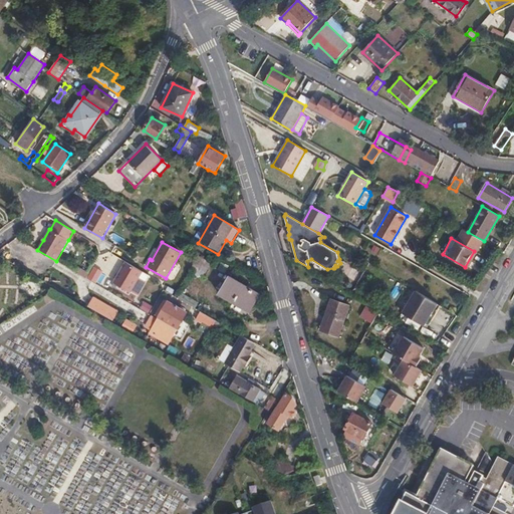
[(140,278),(143,271),(125,262),(113,283),(131,292),(132,291),(140,278)]
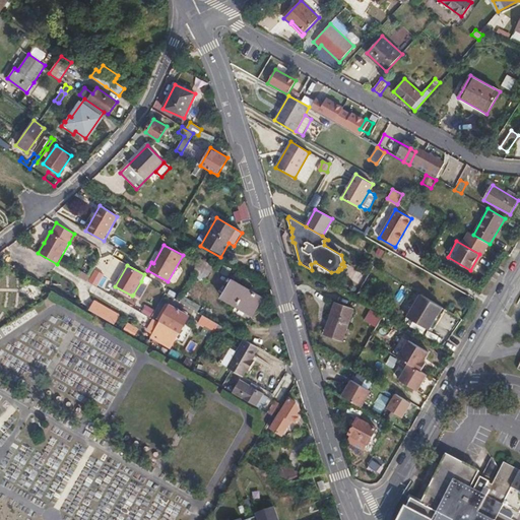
[(87,281),(96,287),(104,275),(94,270),(87,281)]
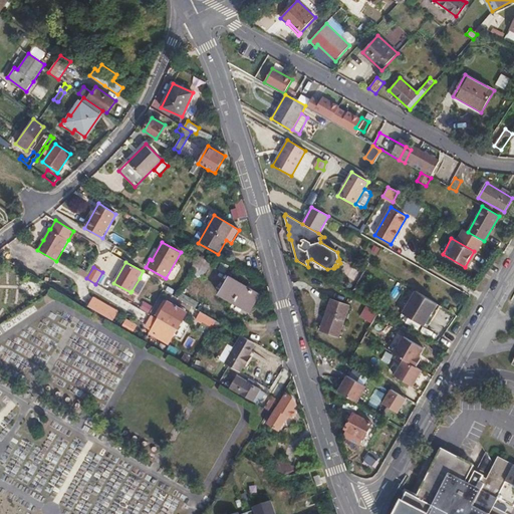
[(230,276),(219,294),(249,312),(260,294),(230,276)]
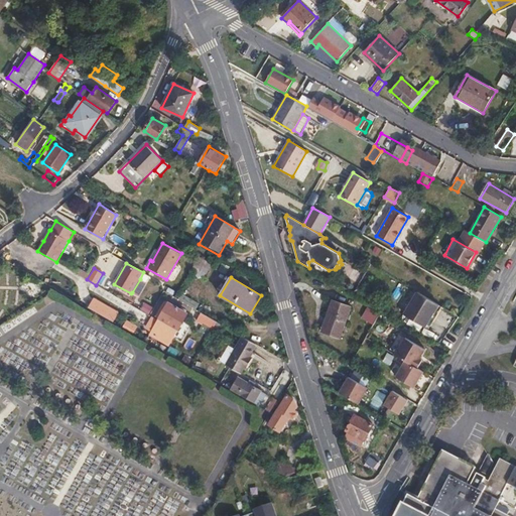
[(147,283),(140,279),(132,292),(139,296),(147,283)]
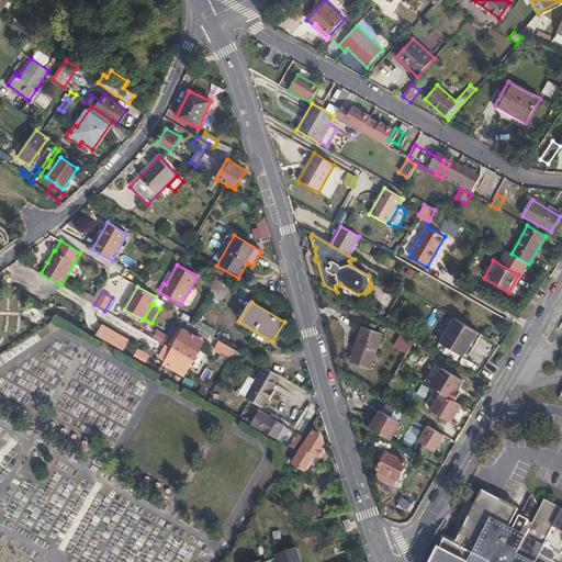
[(463,357),(479,333),(454,318),(440,343),(463,357)]
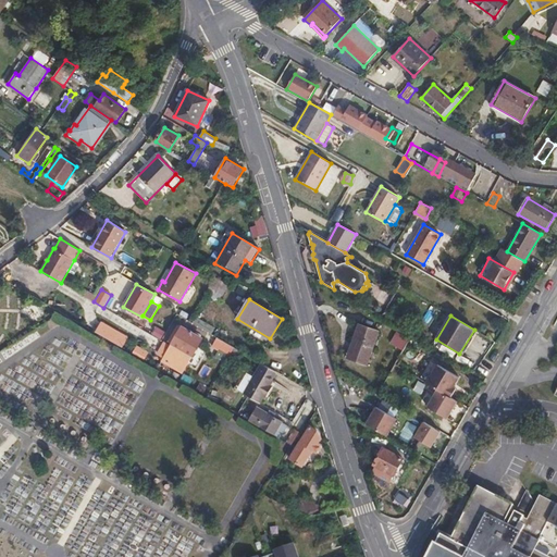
[(101,321),(96,332),(123,347),(128,337),(101,321)]
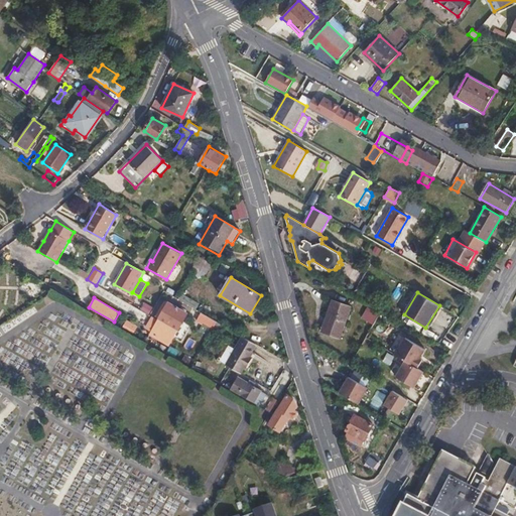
[(332,300),(321,332),(340,339),(351,307),(332,300)]
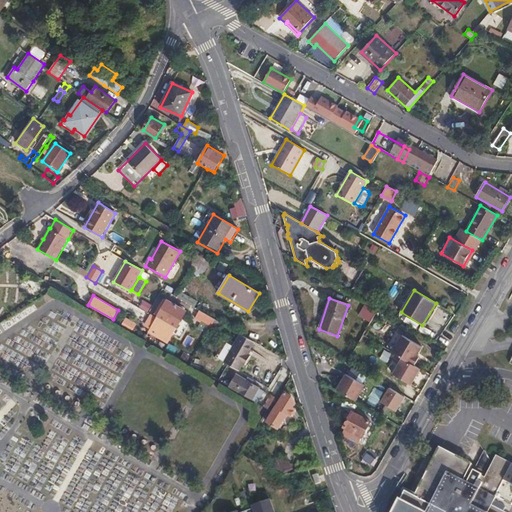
[(155,314),(158,316),(167,301),(164,299),(155,314)]
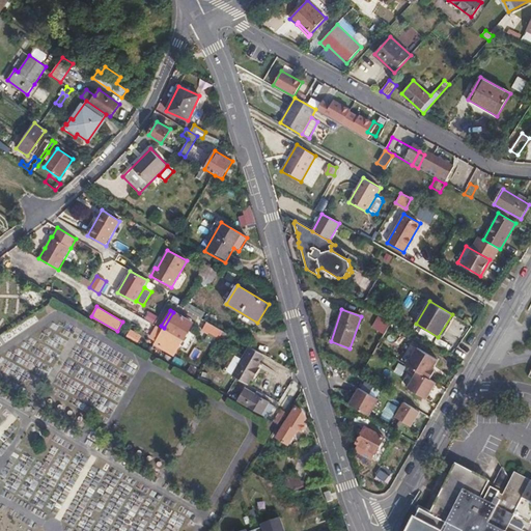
[(164,328),(155,343),(173,355),(192,324),(183,317),(183,316),(182,316),(182,317),(173,312),(164,328)]
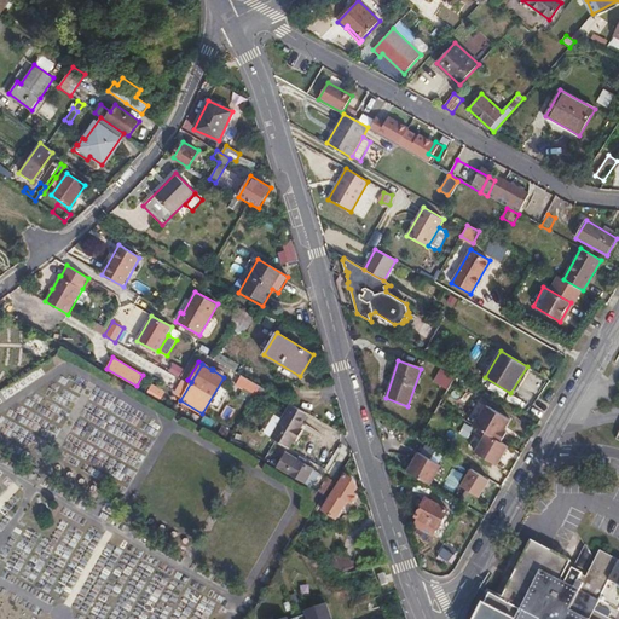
[(439,371),(435,385),(449,389),(453,377),(439,371)]
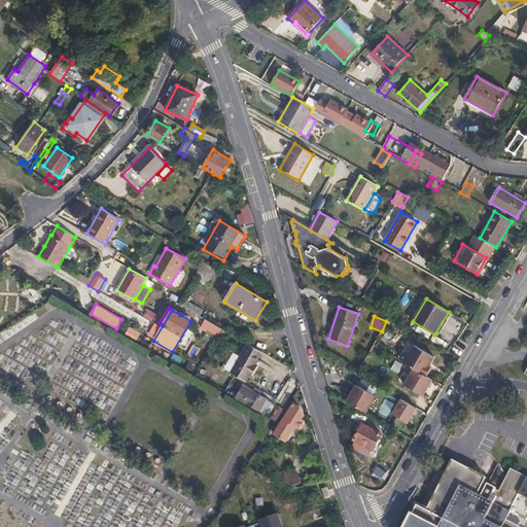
[(203,328),(216,336),(220,328),(207,320),(203,328)]
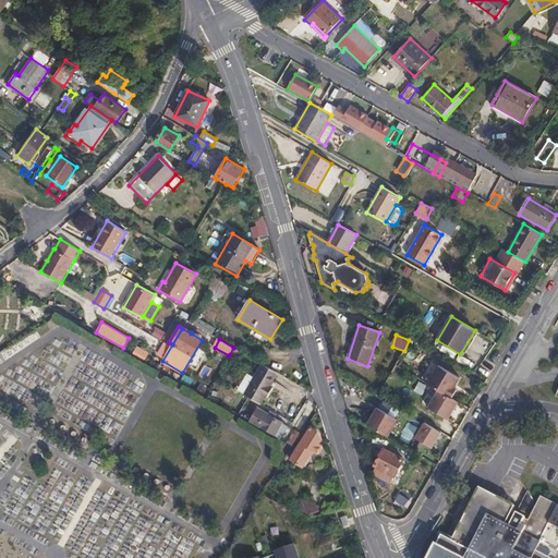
[(233,348),(229,355),(239,361),(243,353),(233,348)]
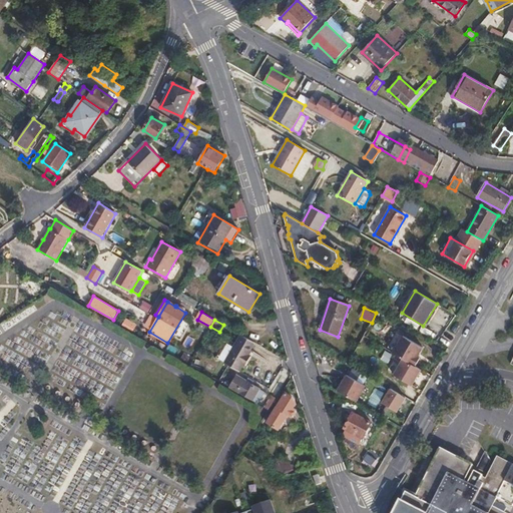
[(230,367),(239,372),(243,366),(244,367),(247,361),(245,360),(255,343),(240,335),(224,364),(230,367)]
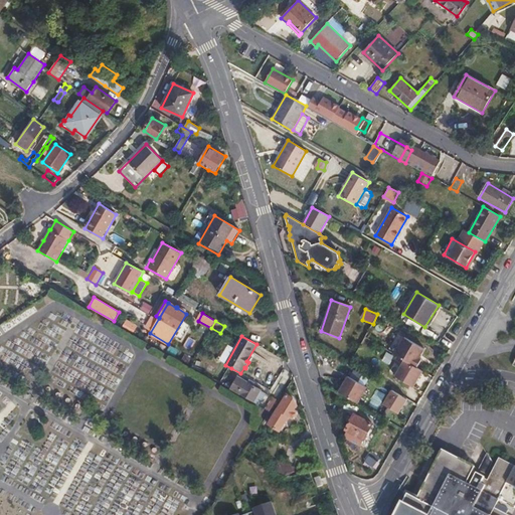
[(404,337),(394,354),(404,360),(417,367),(421,360),(418,358),(424,348),(404,337)]
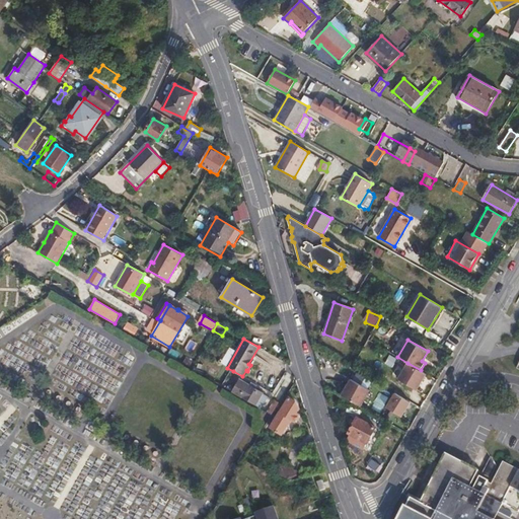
[(233,354),(227,351),(221,363),(226,366),(233,354)]
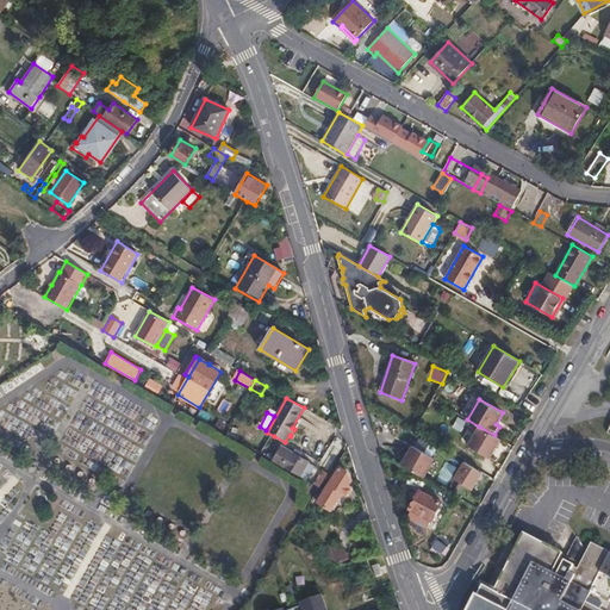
[(502,440),(495,435),(479,427),(468,446),(490,459),(502,440)]
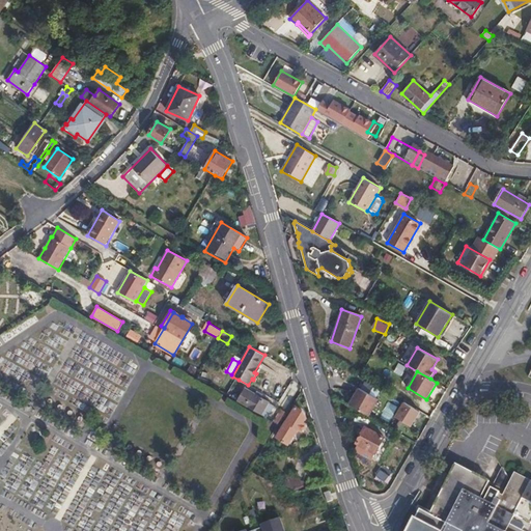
[(246,388),(239,400),(262,414),(269,401),(246,388)]
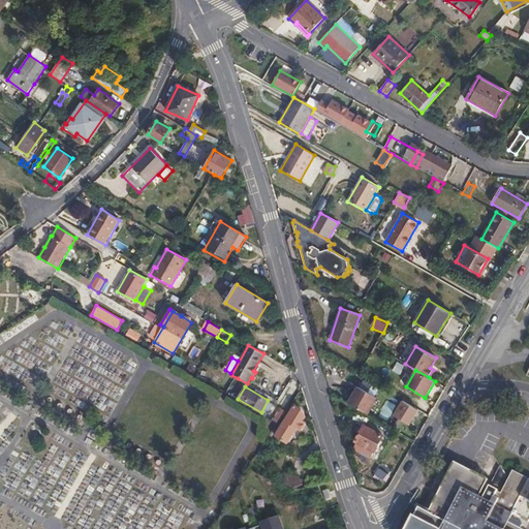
[(376,398),(356,386),(347,404),(367,414),(376,398)]
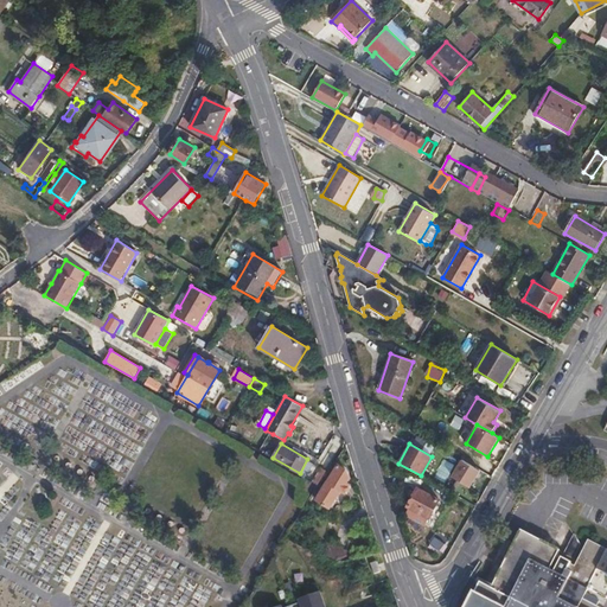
[(479,471),(460,460),(451,478),(470,489),(479,471)]
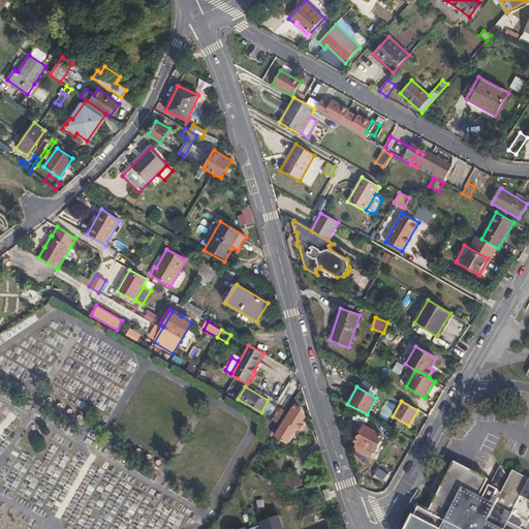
[(294,404),(275,435),(287,443),(297,428),(301,430),(305,423),(303,421),(306,416),(302,409),(294,404)]
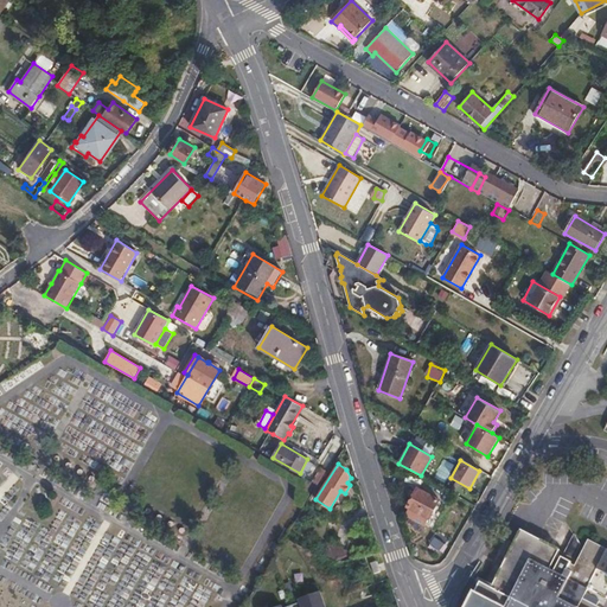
[(312,481),(318,485),(326,471),(321,467),(312,481)]
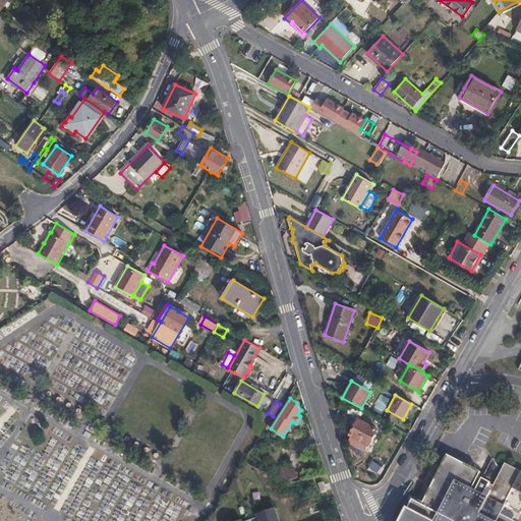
[(351,436),(347,442),(365,452),(377,428),(358,418),(349,436),(351,436)]
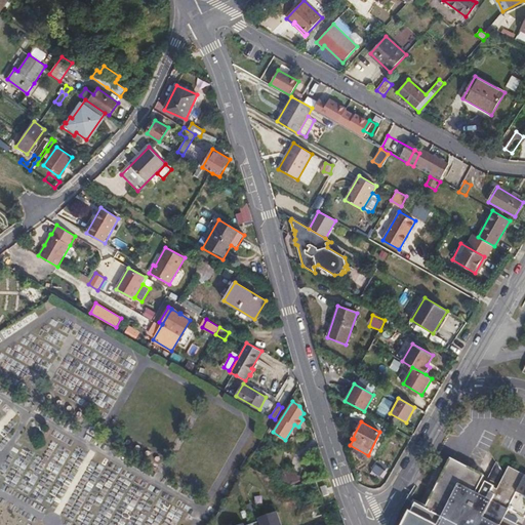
[(500,524),(509,510),(524,518),(524,517),(524,475),(509,467),(497,489),(493,487),(494,486),(482,480),(485,476),(468,467),(468,468),(450,458),(423,508),(414,502),(402,524),(500,524)]
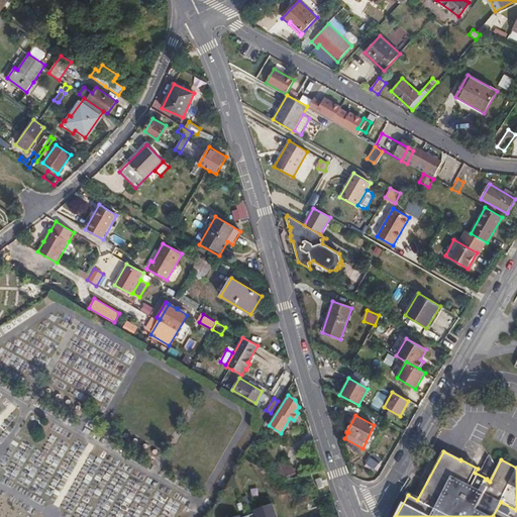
[(491,456),(483,471),(489,475),(495,463),(491,456)]
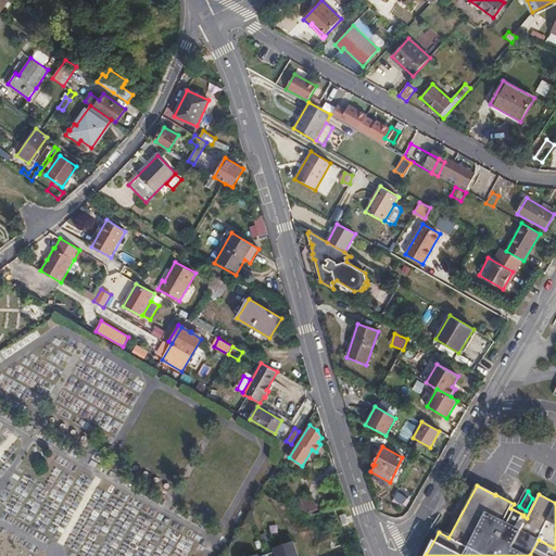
[(299,495),(292,507),(308,516),(320,513),(324,507),(299,495)]
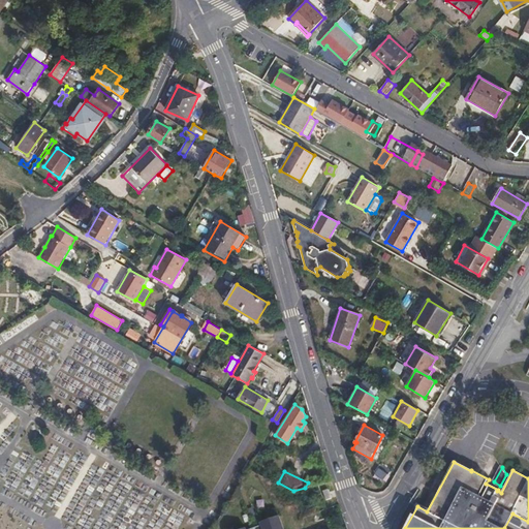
[(281,528),(278,520),(259,527),(260,528),(281,528)]
